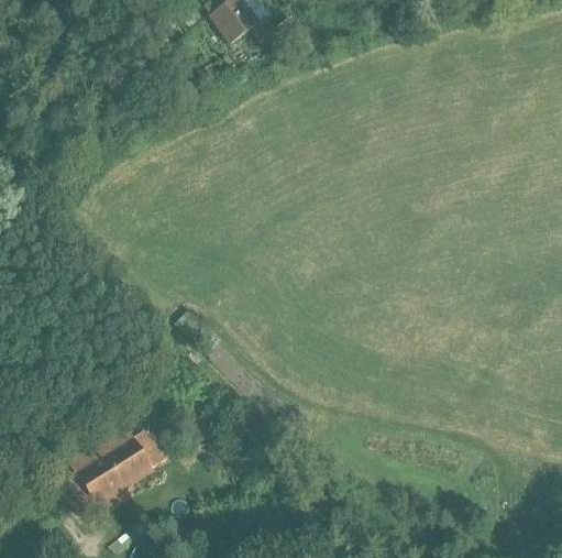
[(207,0),(202,3),(210,13),(208,14),(229,43),(251,28),(262,45),(279,33),(266,15),(270,12),(260,0),(207,0)]
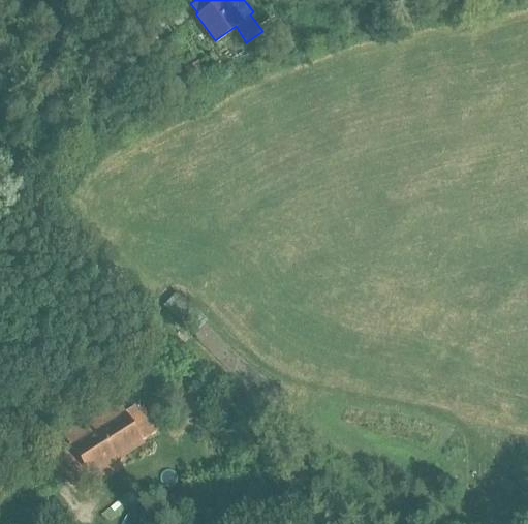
[(163,303),(193,333),(208,317),(178,287),(163,303)]
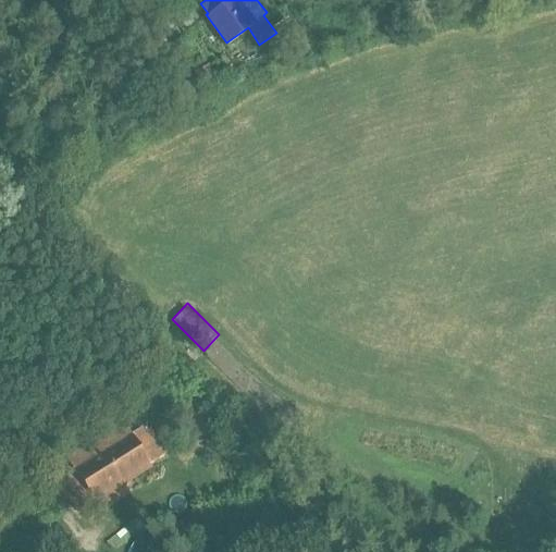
[(56,479),(74,510),(93,498),(99,508),(124,491),(120,486),(152,466),(149,462),(165,452),(147,421),(131,432),(121,416),(64,453),(74,468),(56,479)]
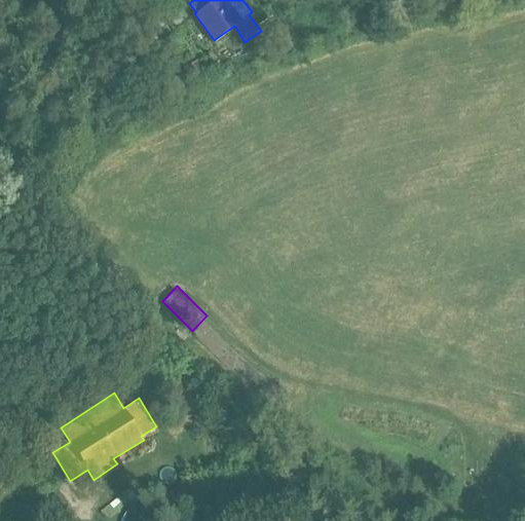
[(155,520),(146,507),(142,498),(114,515),(117,520),(155,520)]
